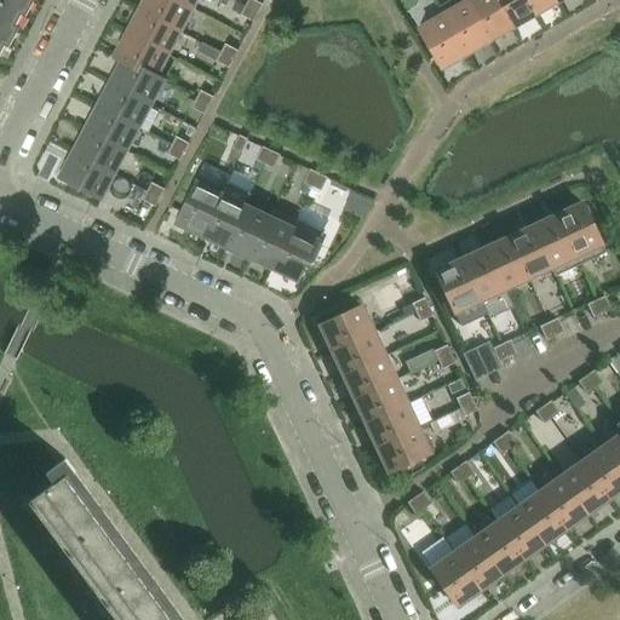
[(0,0),(0,49),(3,44),(7,45),(18,26),(15,23),(19,12),(23,15),(30,0),(0,0)]
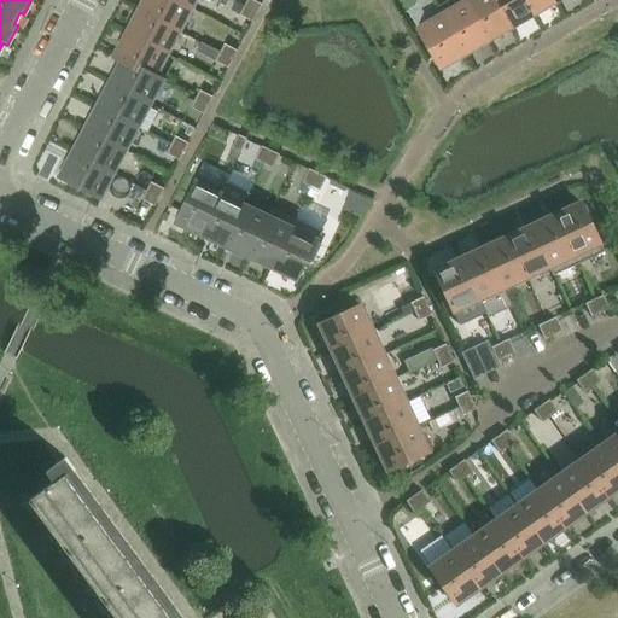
[(138,0),(133,10),(173,33),(186,10),(170,0),(138,0)]
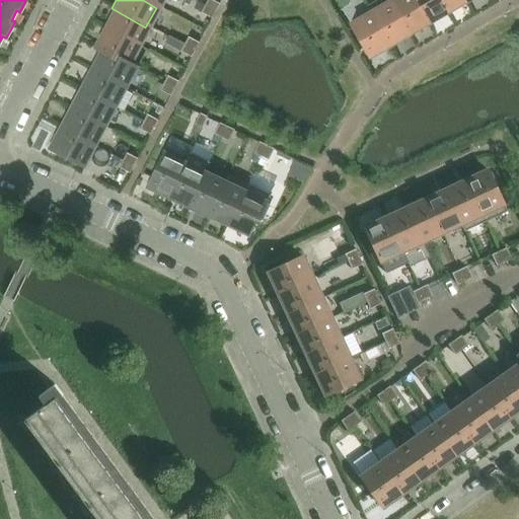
[(215,10),(218,3),(212,0),(206,0),(204,5),(215,10)]
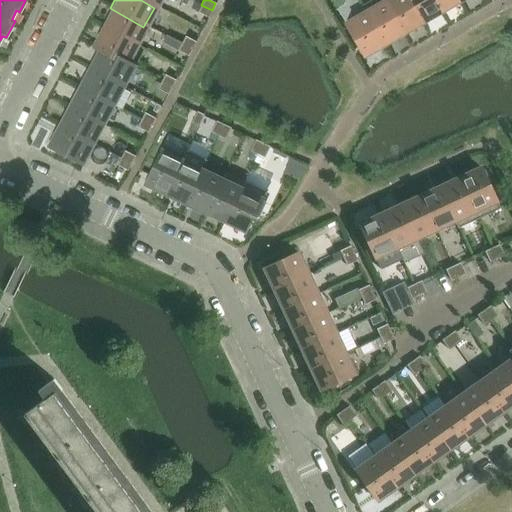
[(369,0),(361,5),(360,5),(364,12),(365,11),(384,44),(403,33),(384,0),(369,0)]
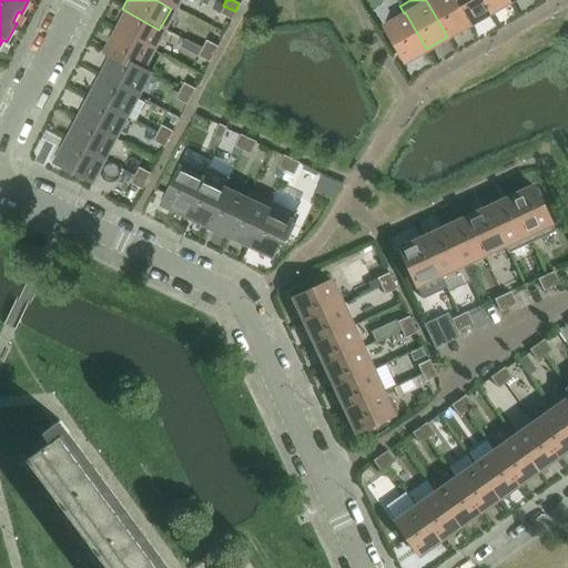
[(426,0),(447,37),(467,24),(453,0),(426,0)]
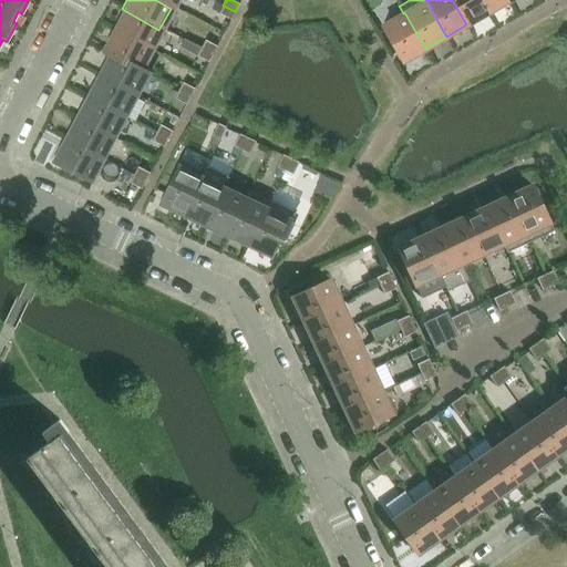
[(452,0),(466,24),(487,12),(480,0),(452,0)]
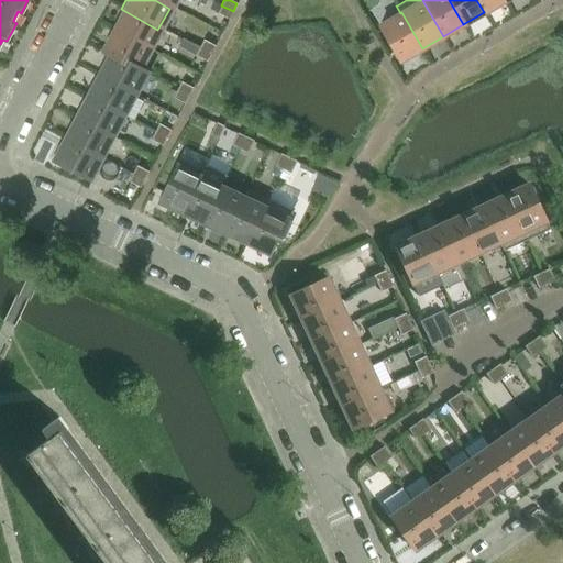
[(476,0),(484,12),(505,1),(504,0),(476,0)]
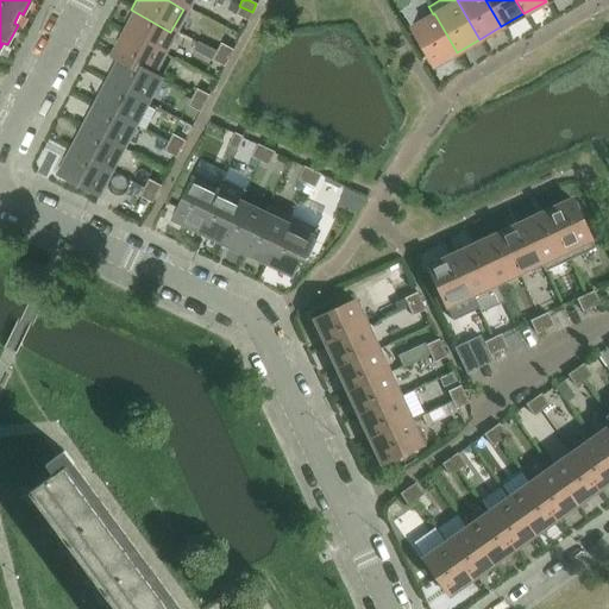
[(248,20),(252,12),(239,6),(234,14),(248,20)]
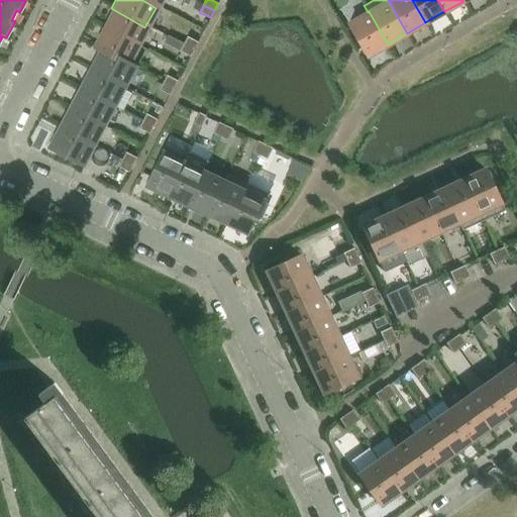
[(100,27),(134,46),(144,27),(111,8),(100,27)]
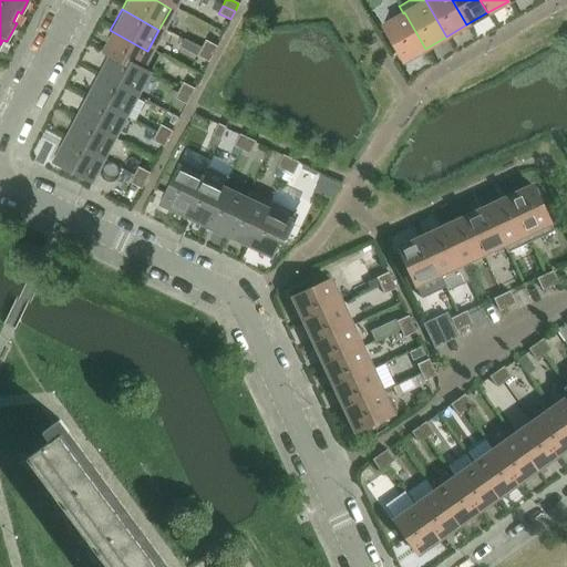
[(403,13),(381,26),(402,62),(425,49),(404,12),(403,13)]
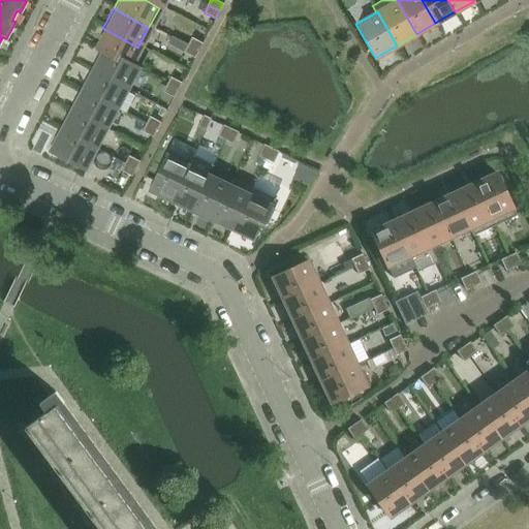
[(92,48),(97,52),(126,67),(137,48),(102,28),(92,48)]
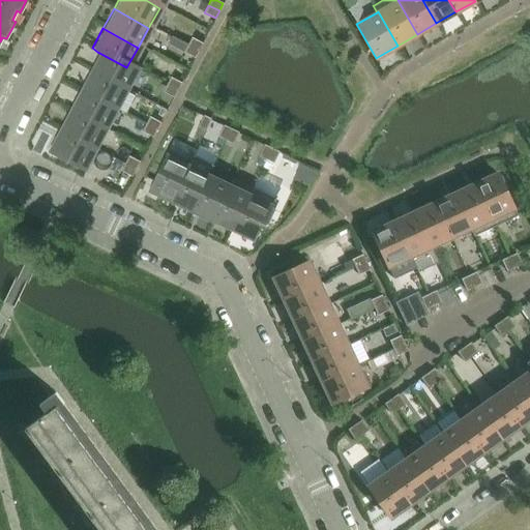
[(198,50),(202,42),(192,37),(187,45),(198,50)]
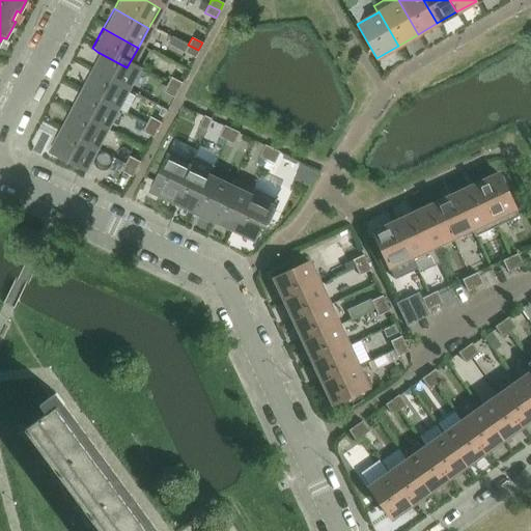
[(195,58),(198,50),(188,45),(184,52),(195,58)]
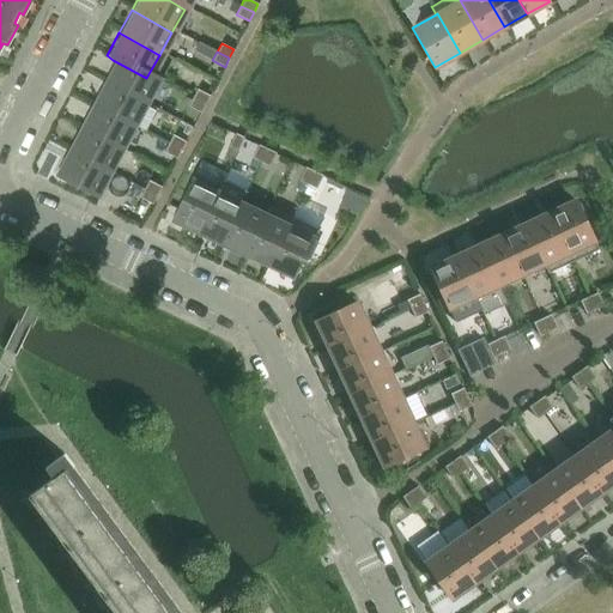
[(101,83),(140,105),(153,82),(146,78),(113,60),(101,83)]
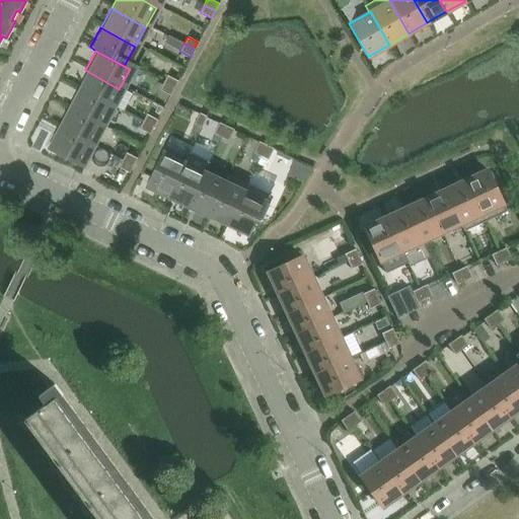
[(74,89),(107,108),(119,89),(85,70),(74,89)]
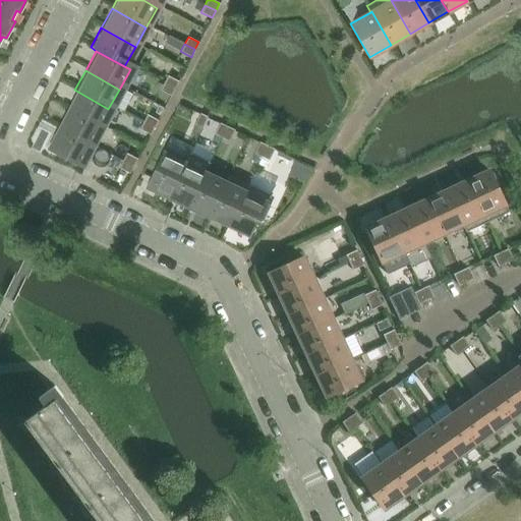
[(174,89),(178,81),(167,75),(164,82),(174,89)]
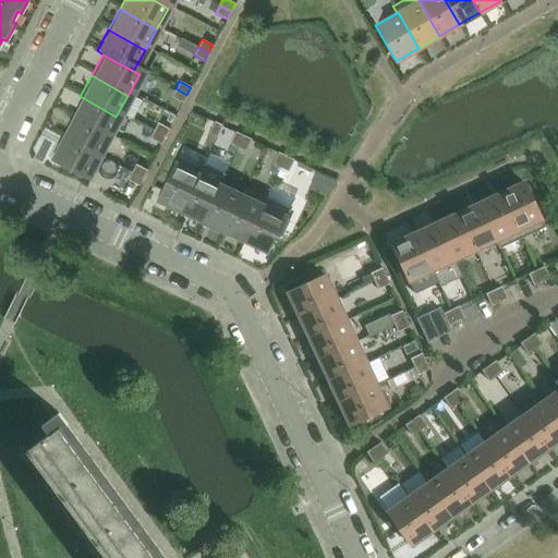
[(182,102),(186,95),(176,88),(171,96),(182,102)]
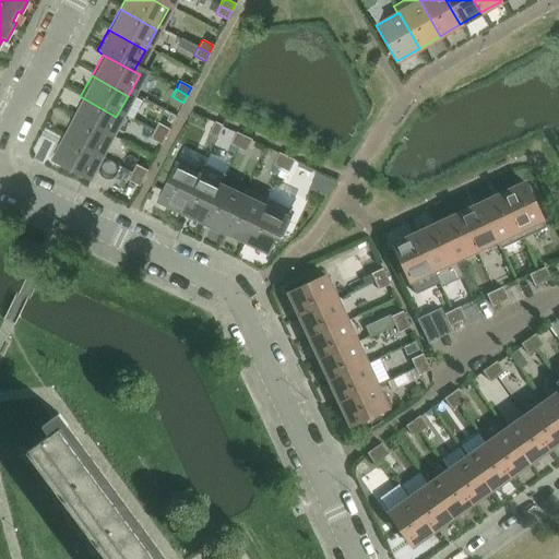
[(68,117),(104,138),(116,117),(80,96),(68,117)]
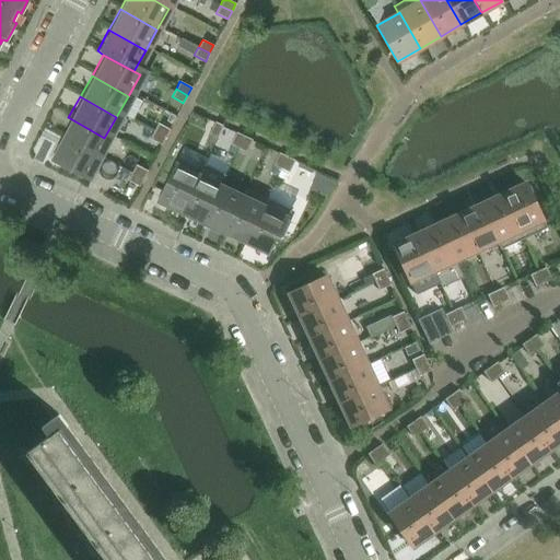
[(56,138),(92,159),(104,138),(68,117),(56,138)]
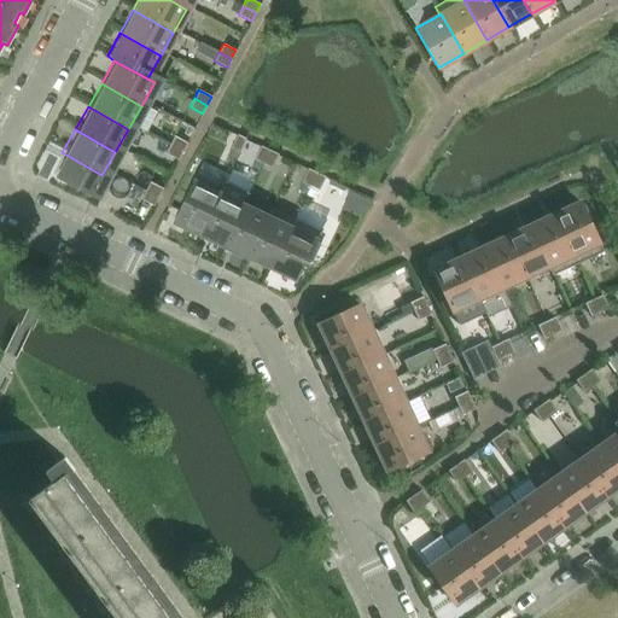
[(239,151),(245,139),(237,134),(231,147),(239,151)]
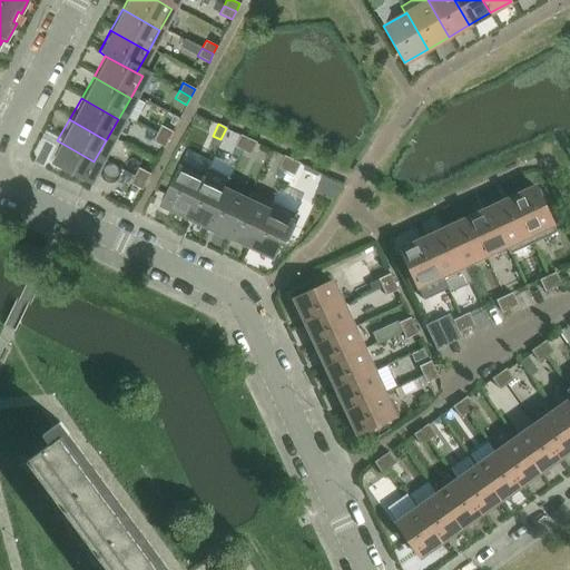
[(168,139),(173,131),(160,125),(156,133),(168,139)]
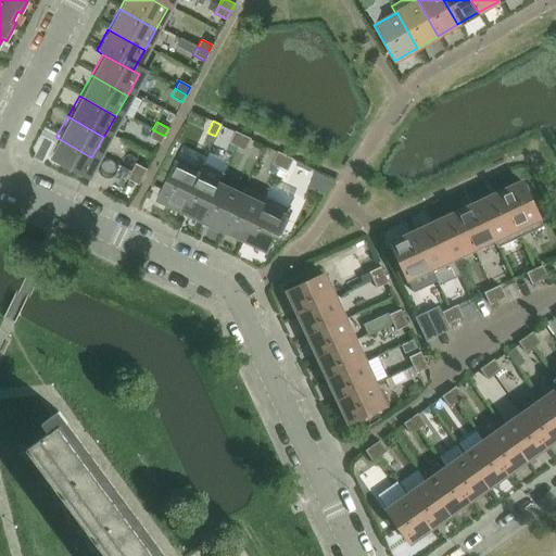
[(160,143),(164,136),(152,129),(148,137),(160,143)]
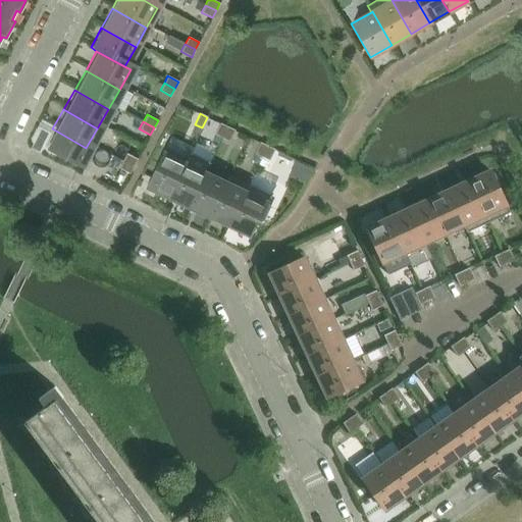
[(221,138),(227,126),(219,123),(214,134),(221,138)]
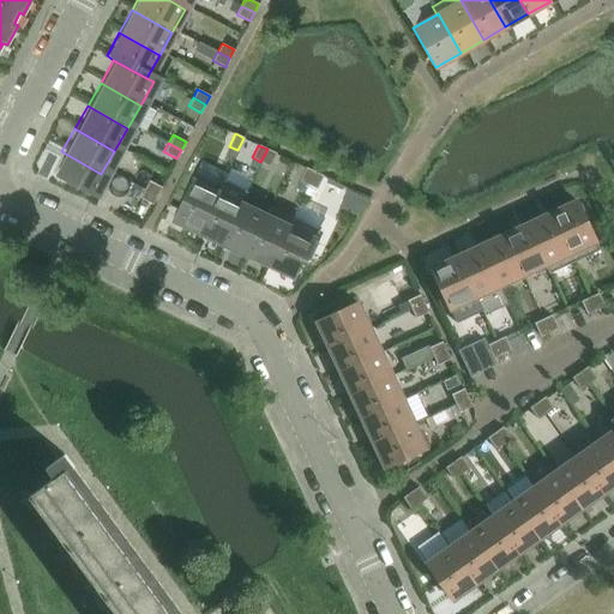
[(270,166),(276,152),(268,149),(260,162),(270,166)]
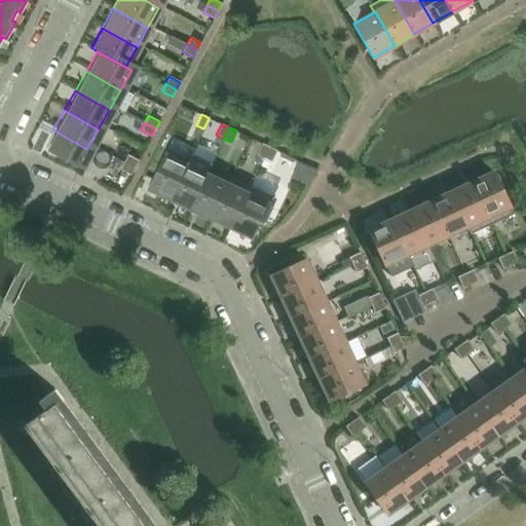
[(41,149),(75,168),(86,149),(52,129),(41,149)]
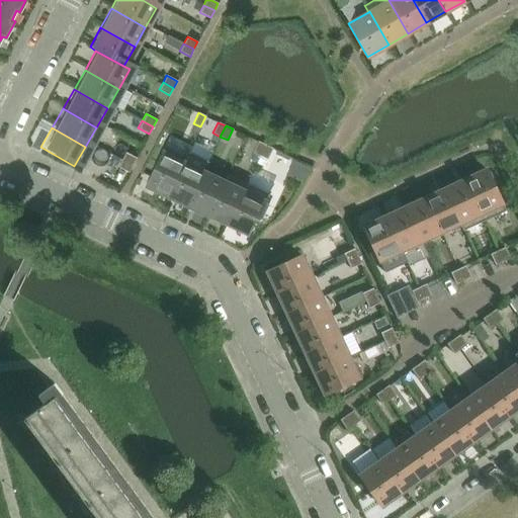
[(170,136),(146,186),(167,196),(191,146),(170,136)]
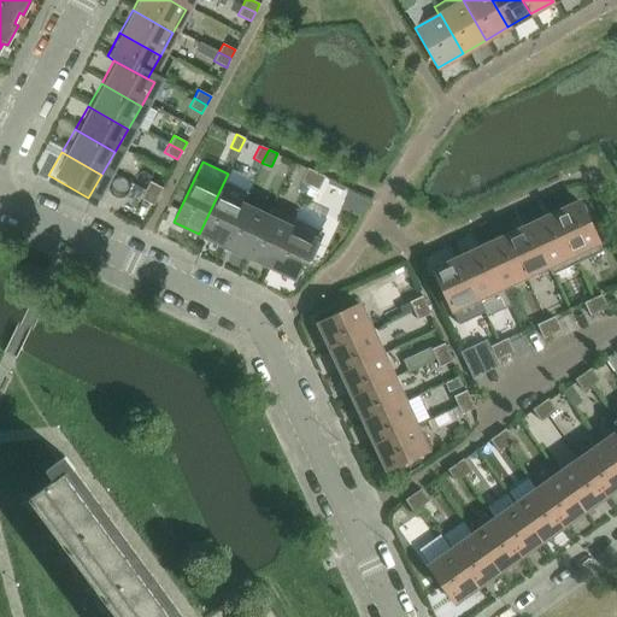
[(309,186),(316,172),(307,168),(300,181),(309,186)]
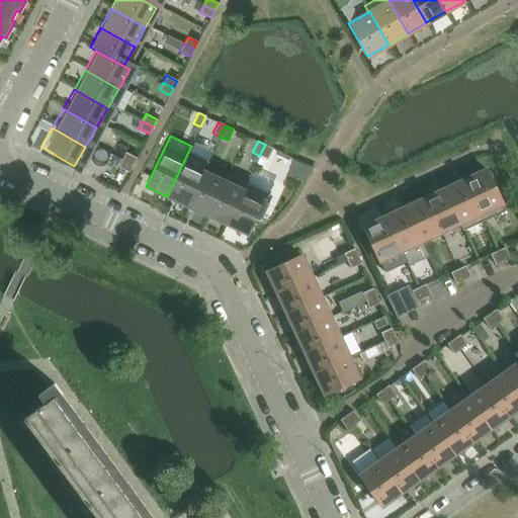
[(191,146),(167,196),(186,205),(203,171),(213,151),(193,142),(191,146)]
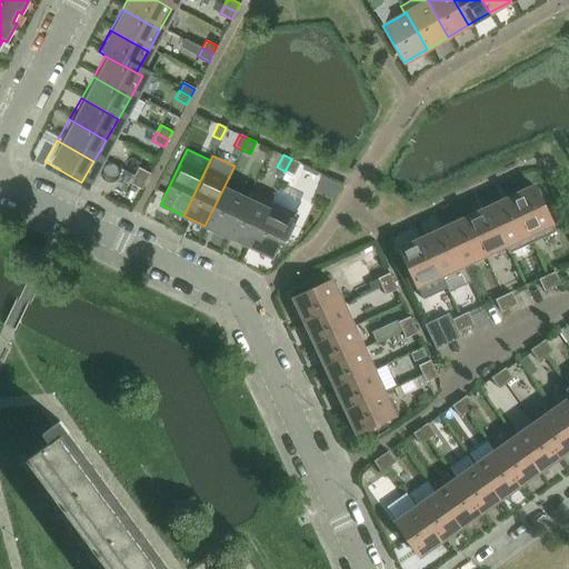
[(293,175),(299,162),(291,159),(285,171),(293,175)]
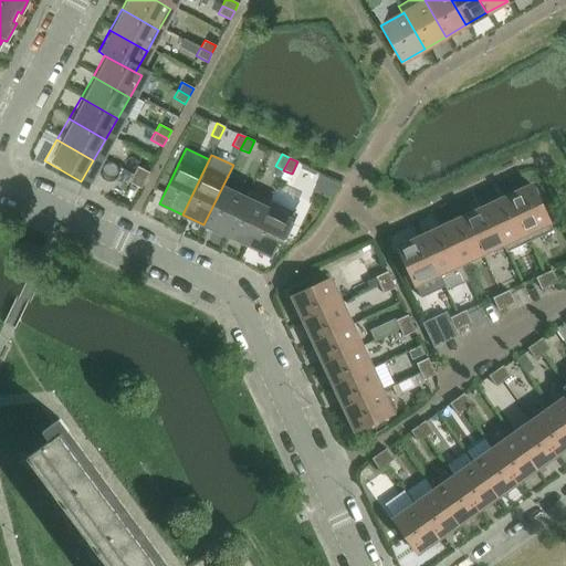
[(144,180),(148,173),(137,166),(133,175),(144,180)]
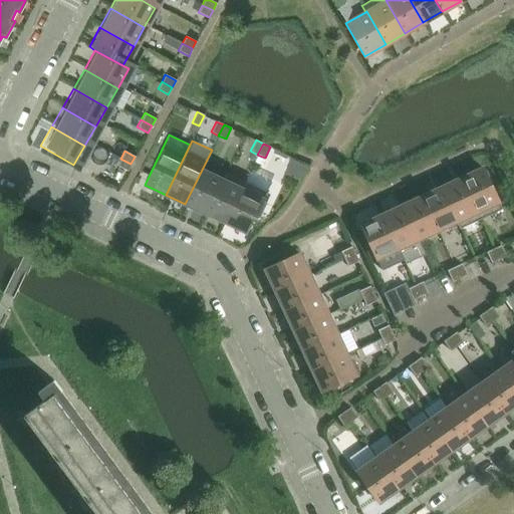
[(126,172),(131,164),(120,159),(116,166),(126,172)]
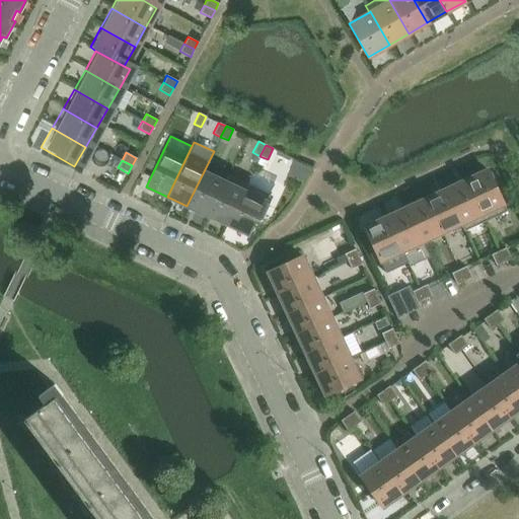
[(204,171),(187,206),(207,216),(223,180),(204,171)]
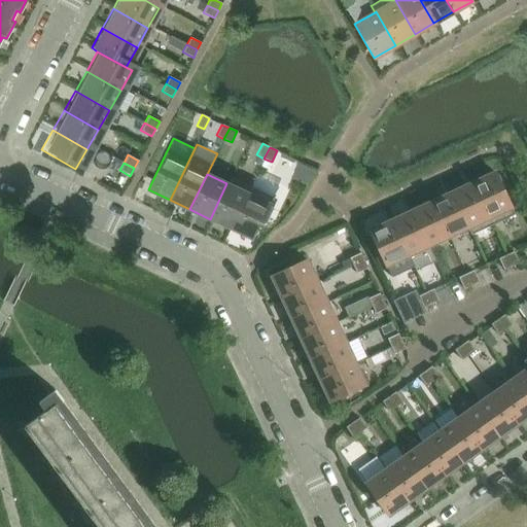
[(516,216),(496,174),(473,184),(493,226),(516,216)]
